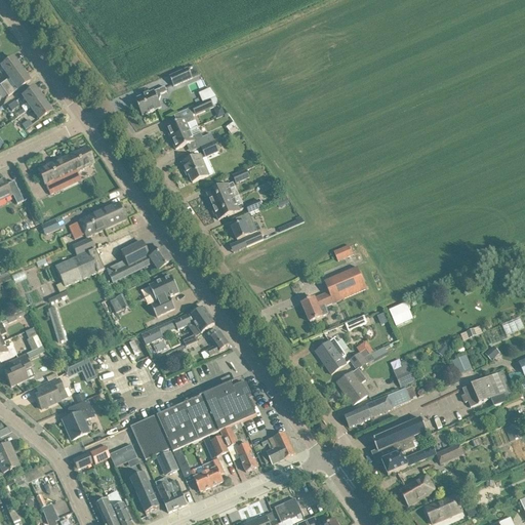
[(0,67),(0,74),(0,75),(3,73),(8,79),(21,70),(12,58),(4,65),(0,67)]
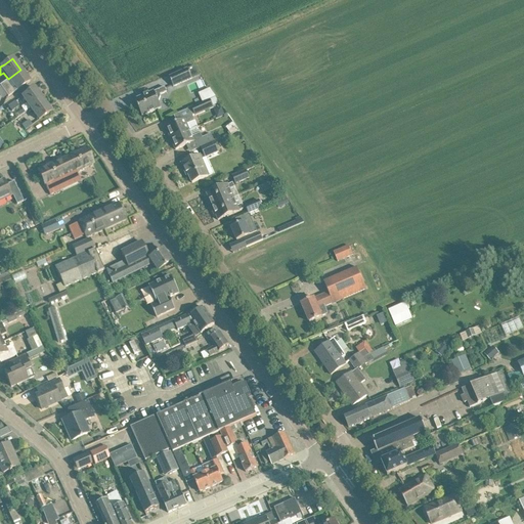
[(8,79),(0,84),(0,85),(8,97),(16,91),(22,88),(30,82),(20,70),(8,79)]
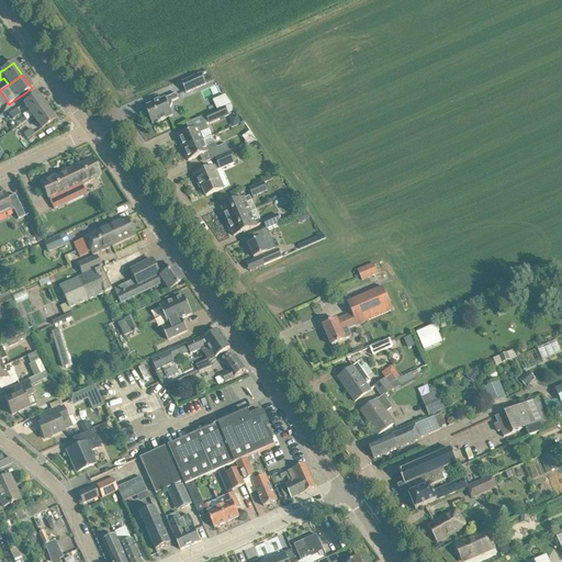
[(202,75),(181,83),(187,93),(206,85),(202,75)]
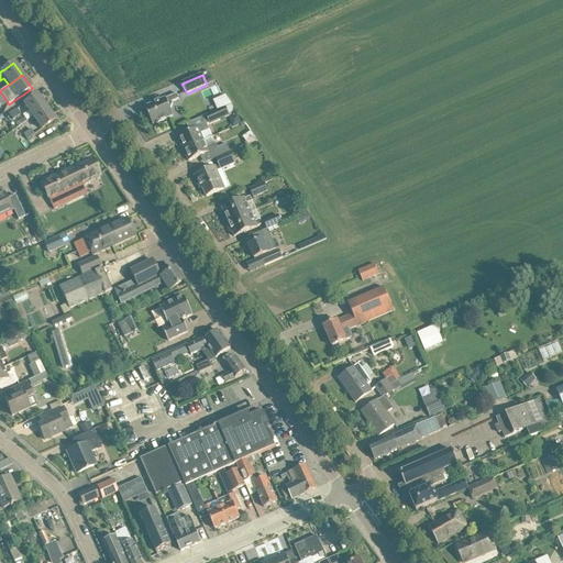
[(173,116),(169,109),(170,108),(173,103),(172,102),(179,99),(177,94),(145,108),(153,125),(173,116)]
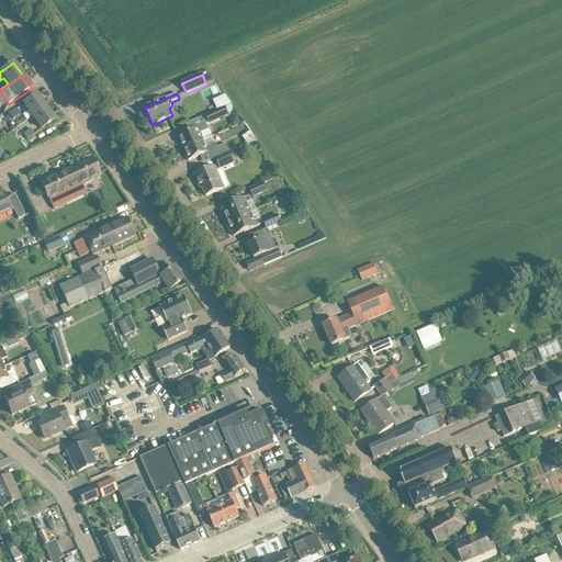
[(32,116),(45,108),(36,94),(23,104),(32,116)]
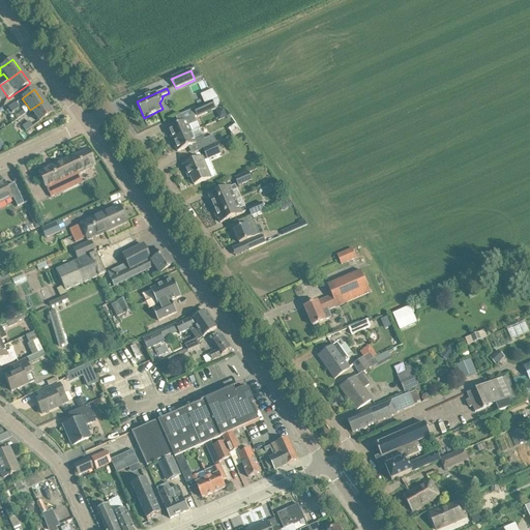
[(211,89),(207,91),(211,100),(217,98),(211,89)]
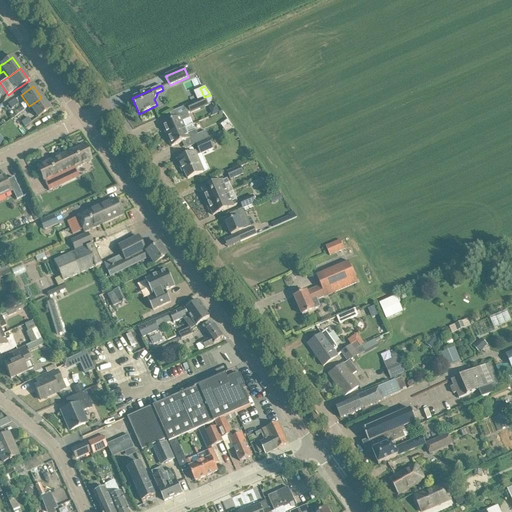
[(50,109),(41,98),(29,106),(38,118),(50,109)]
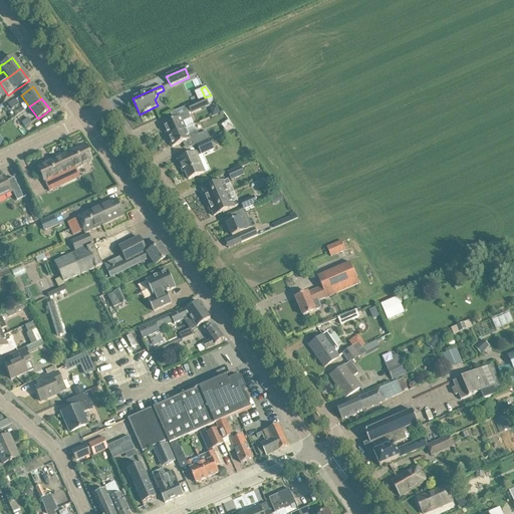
[(206,98),(188,106),(191,113),(209,106),(206,98)]
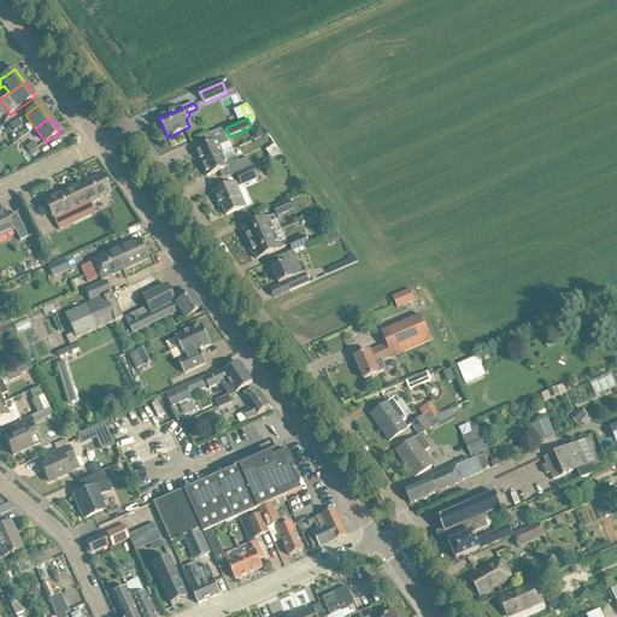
[(13,130),(21,125),(17,121),(10,125),(13,130)]
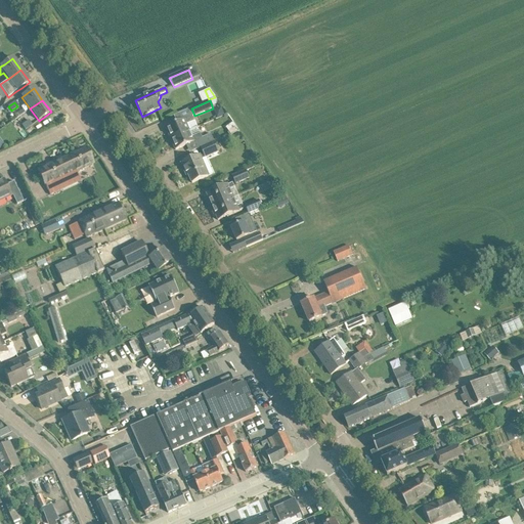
[(190,131),(187,124),(195,120),(192,115),(175,124),(166,128),(171,139),(190,131)]
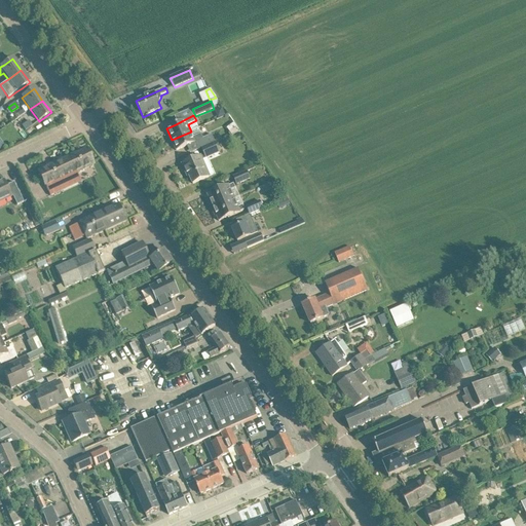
[(25,130),(31,126),(28,121),(22,126),(25,130)]
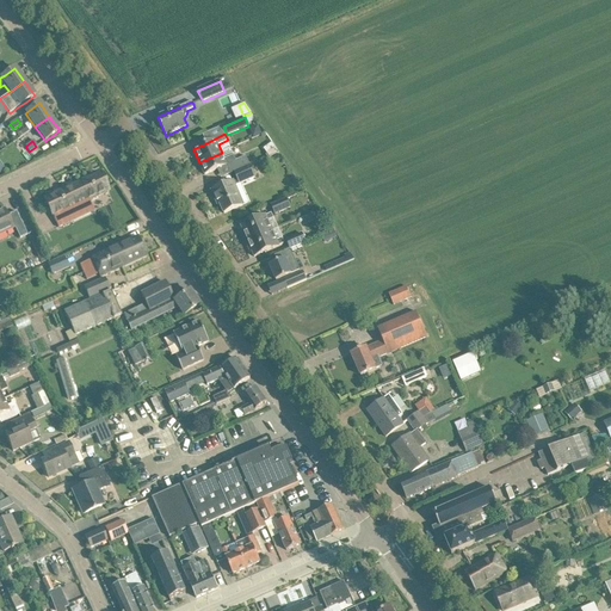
[(251,165),(246,155),(236,160),(234,154),(226,159),(222,153),(199,162),(204,176),(229,165),(234,173),(251,166),(251,165)]
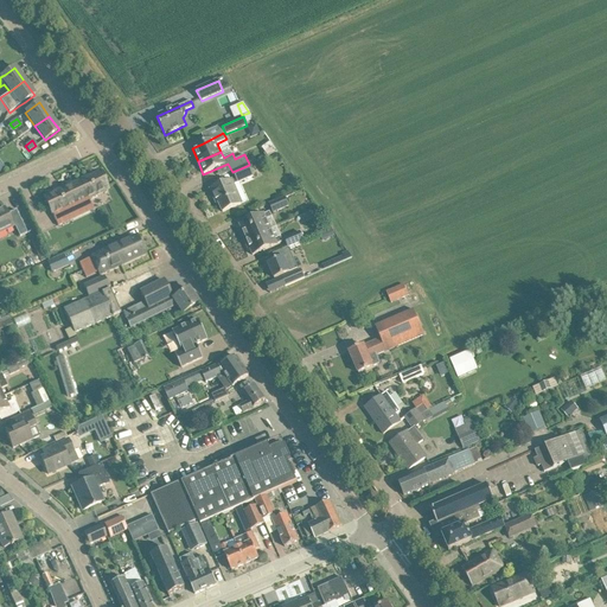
[(242,204),(234,189),(236,187),(235,184),(240,181),(240,183),(255,174),(249,165),(232,172),(235,178),(210,190),(216,204),(218,203),(223,212),(234,208),(242,204)]
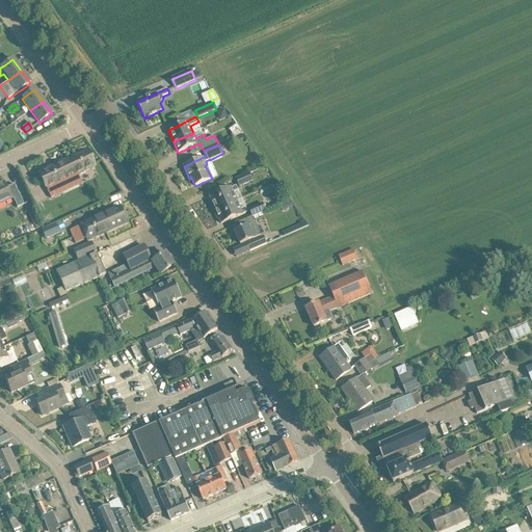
[(77,175),(95,166),(86,151),(76,156),(76,155),(38,173),(50,198),(81,184),(77,175)]
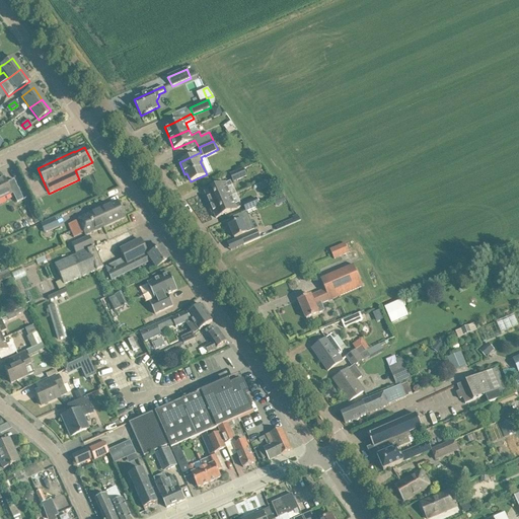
[(243,168),(230,174),(233,182),(247,176),(243,168)]
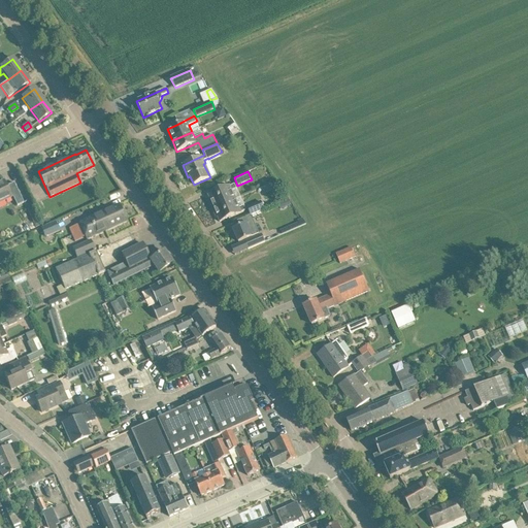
[(24,202),(19,192),(13,183),(6,187),(3,182),(0,183),(0,202),(12,196),(17,205),(24,202)]
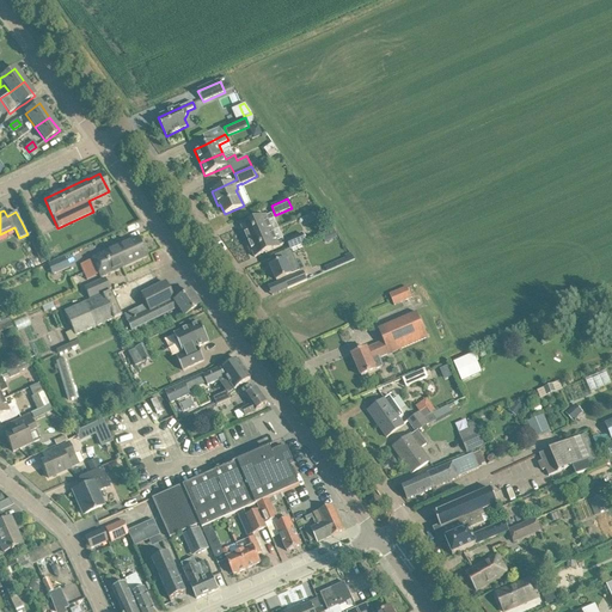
[(265,216),(259,219),(242,227),(244,232),(242,233),(246,244),(273,232),(268,221),(274,219),(271,214),(265,216)]
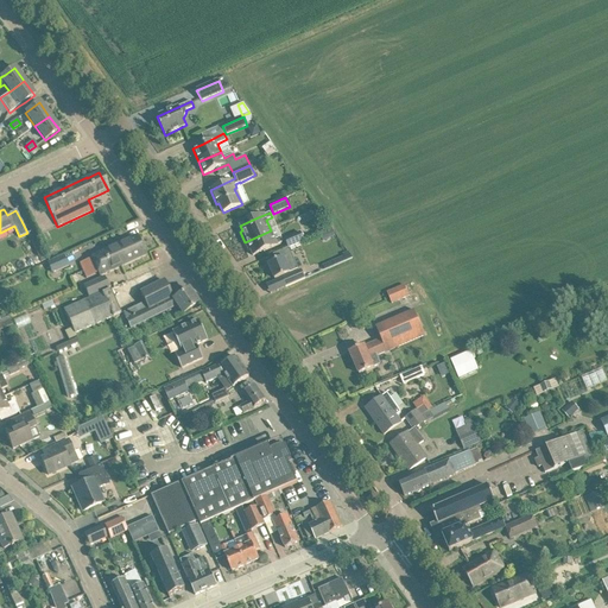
[(274,239),(271,230),(245,242),(248,251),(251,251),(253,255),(277,245),(283,242),(280,236),(274,239)]
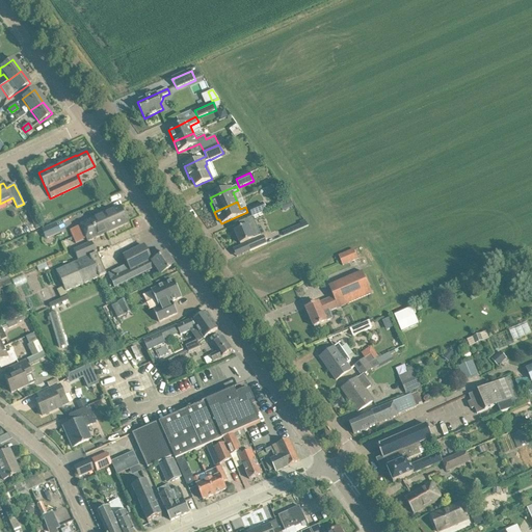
[(263,204),(249,210),(253,217),(266,211),(263,204)]
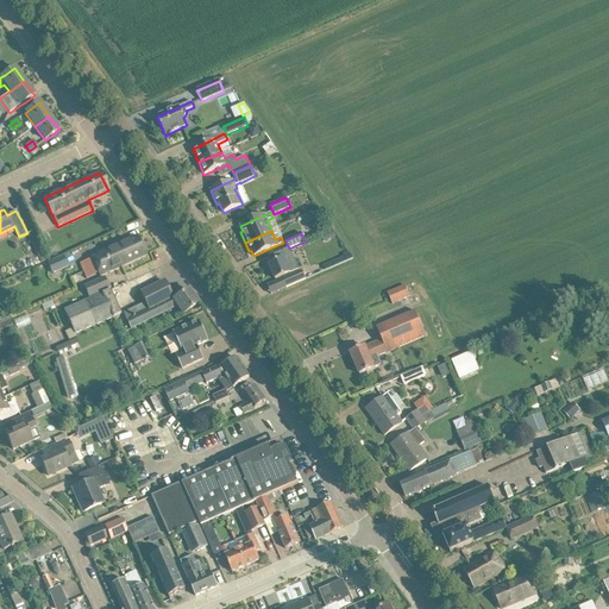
[(136,250),(142,248),(137,237),(126,242),(90,257),(95,267),(136,249),(136,250)]
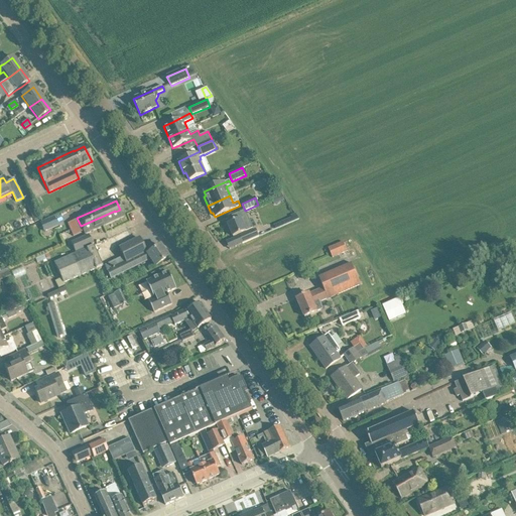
[(84,233),(114,221),(123,216),(120,210),(115,212),(115,211),(81,226),(84,233)]
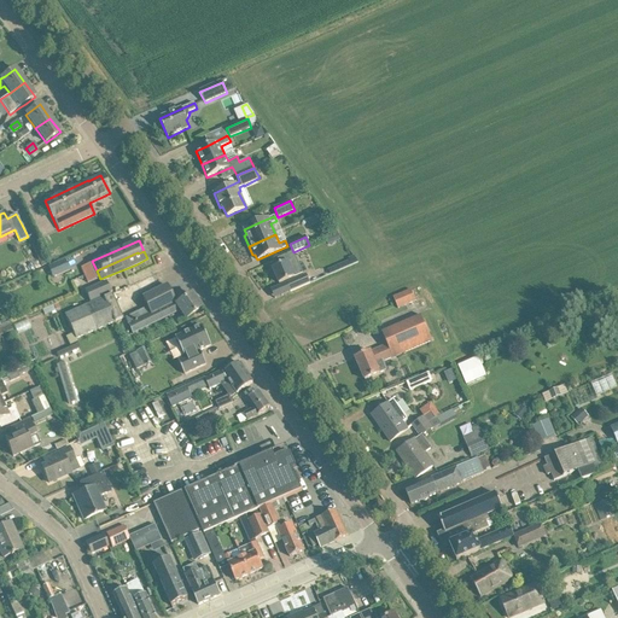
[(280,266),(273,268),(279,284),(303,274),(293,252),(278,258),(280,266)]
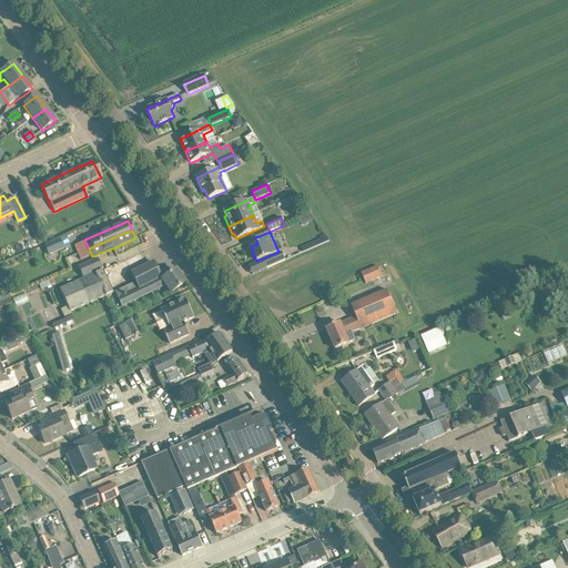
[(325,235),(320,237),(321,240),(323,244),(330,242),(325,235)]
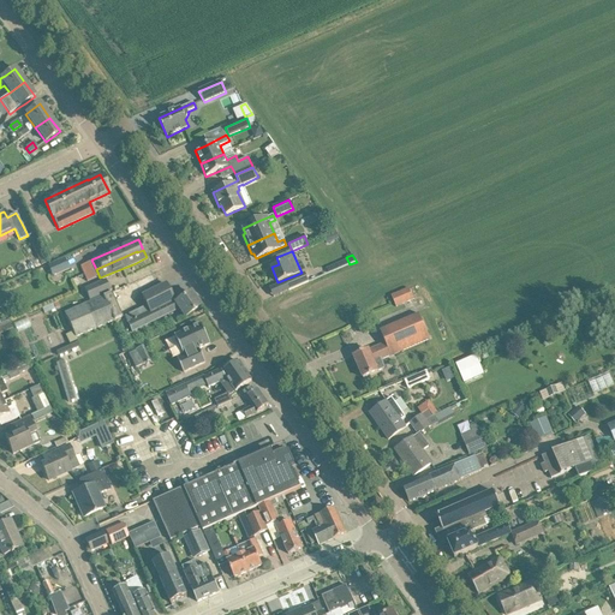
[(67,269),(64,260),(48,266),(53,275),(67,269)]
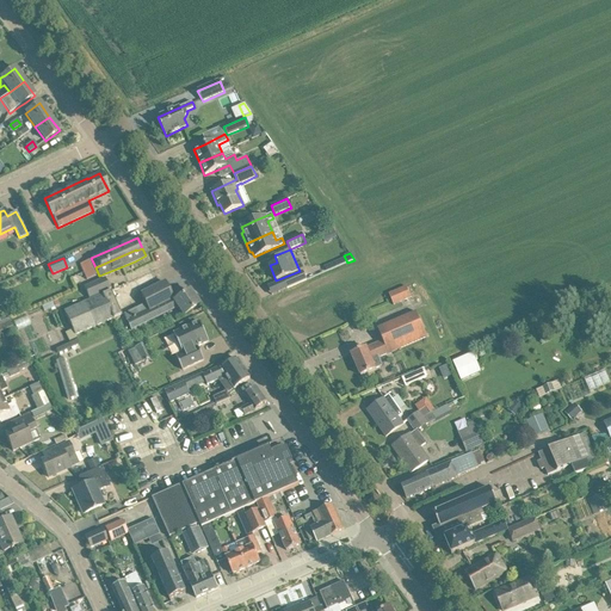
[(303,272),(283,281),(287,289),(307,281),(303,272)]
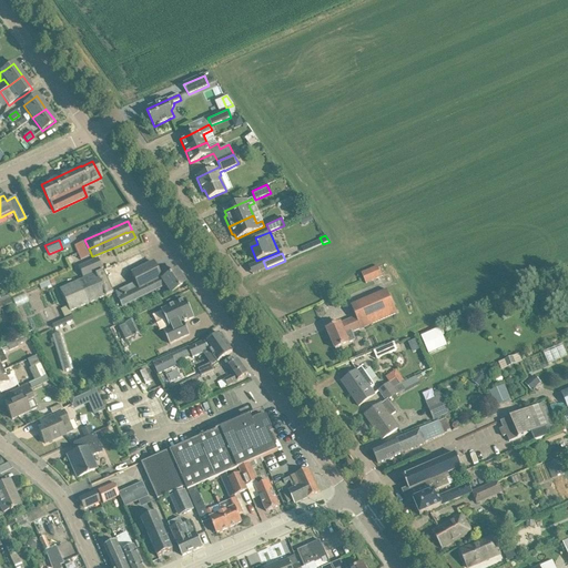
[(97,259),(78,266),(82,277),(101,269),(97,259)]
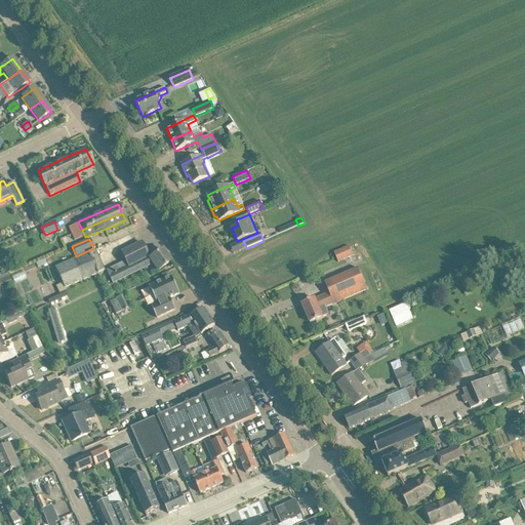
[(162,268),(170,263),(171,263),(162,250),(150,258),(149,256),(149,257),(142,243),(132,247),(121,252),(125,261),(106,270),(112,283),(152,265),(158,272),(162,268)]
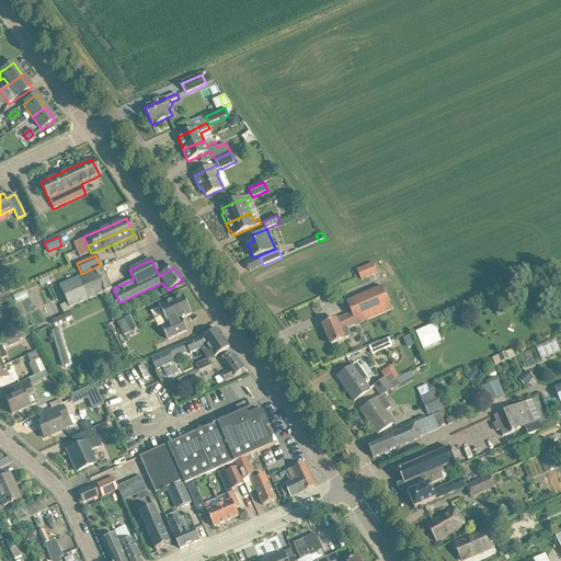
[(373,263),(357,271),(362,281),(377,273),(373,263)]
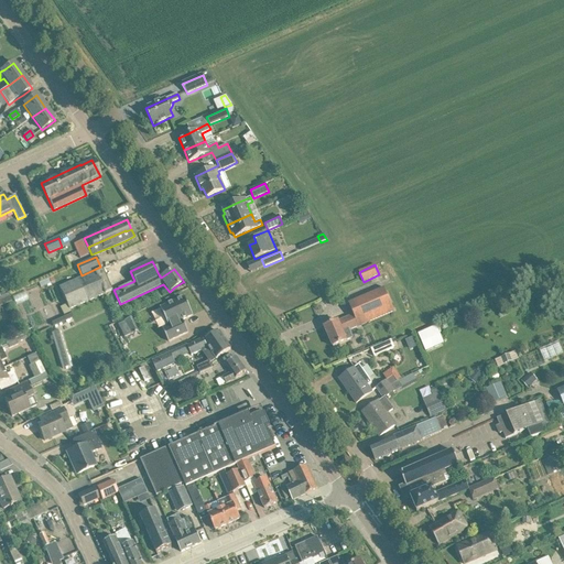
[(111,291),(101,268),(58,288),(66,305),(68,310),(111,291)]
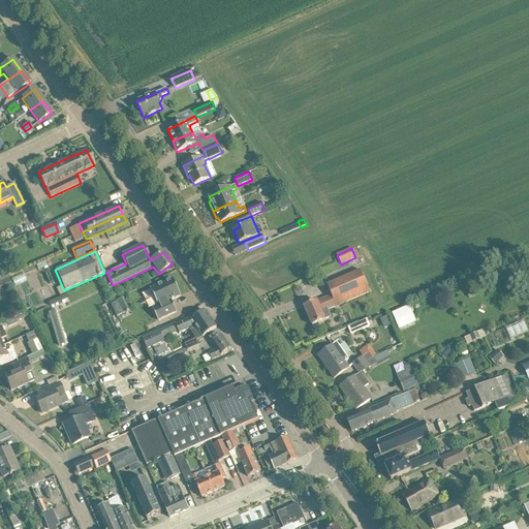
[(0,277),(0,288),(10,283),(7,275),(0,277)]
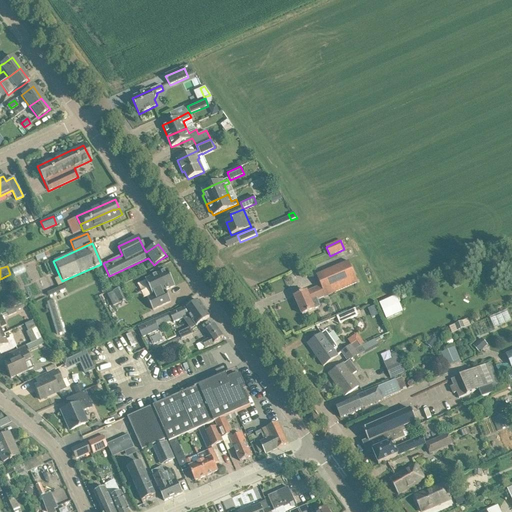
[(173,287),(165,270),(143,281),(151,296),(145,299),(151,311),(169,302),(164,291),(173,287)]
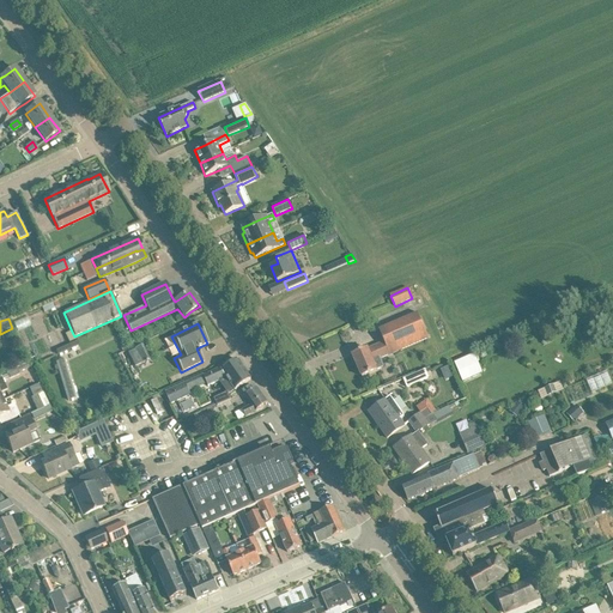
[(389,354),(429,339),(423,326),(393,339),(388,327),(378,331),(386,346),(369,353),(366,349),(352,354),(362,377),(376,371),(382,369),(377,359),(389,354)]
